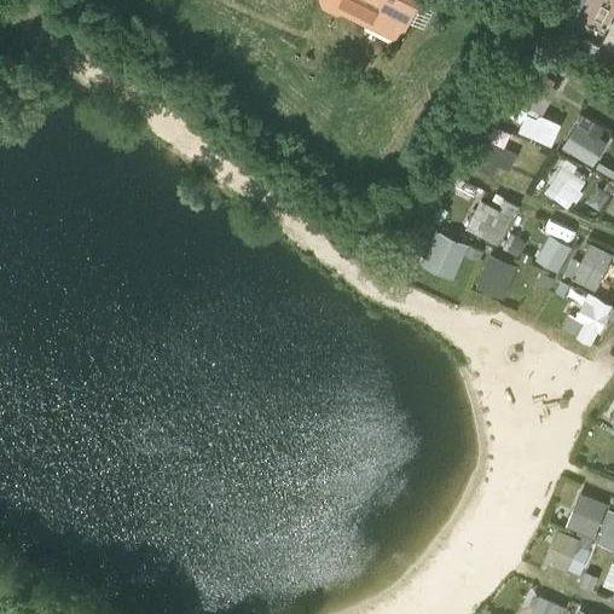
[(319,0),(322,6),(331,11),(339,10),(365,23),(371,21),(388,29),(398,25),(410,0),(319,0)]
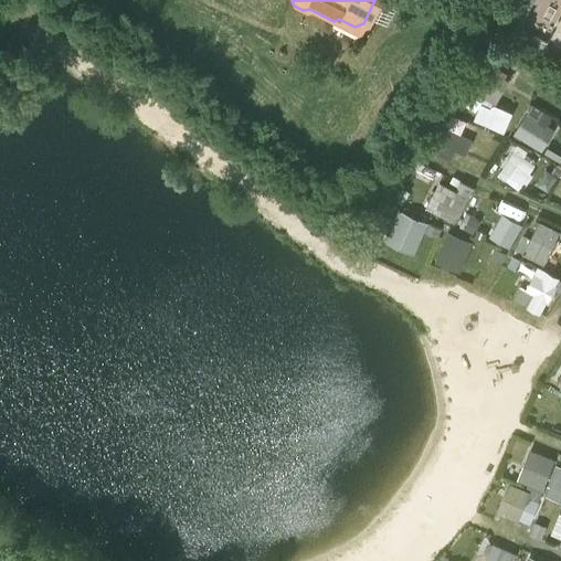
[(472,113),(478,98),(496,107),(511,76),(478,60),(455,104),(472,113)]
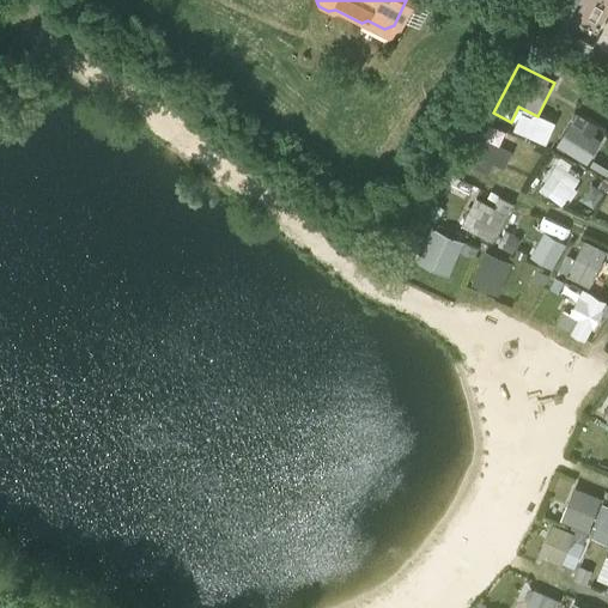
[(545,147),(554,126),(521,111),(511,133),(545,147)]
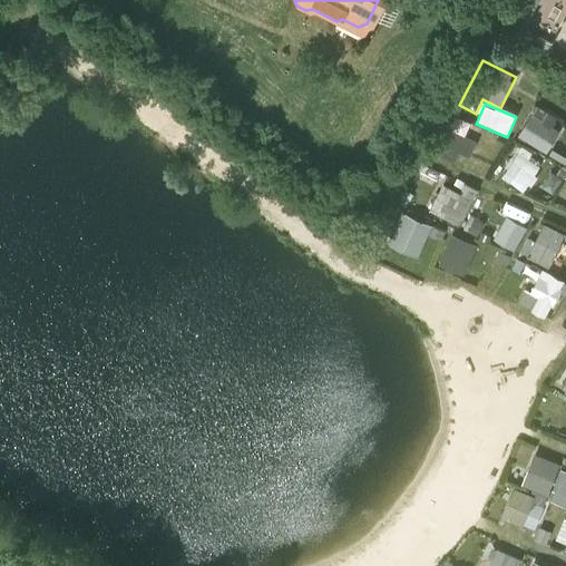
[(516,139),(545,156),(563,125),(534,108),(516,139)]
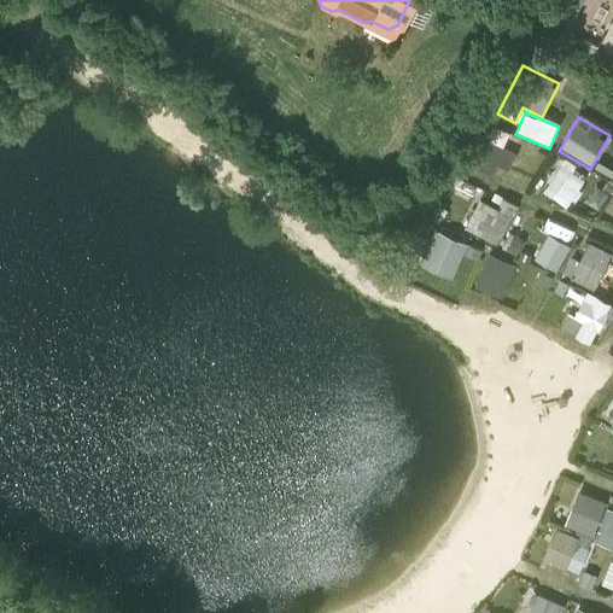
[(466,164),(492,176),(496,167),(507,171),(515,155),(478,138),(466,164)]
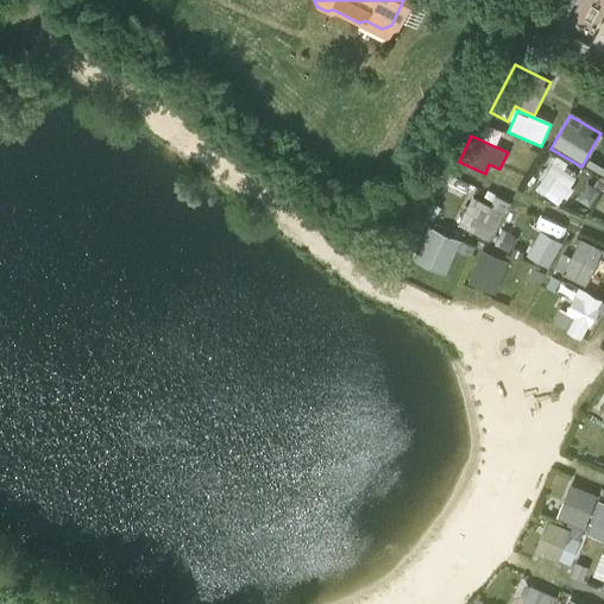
[(471,197),(458,227),(491,241),(508,202),(492,196),(489,205),(471,197)]
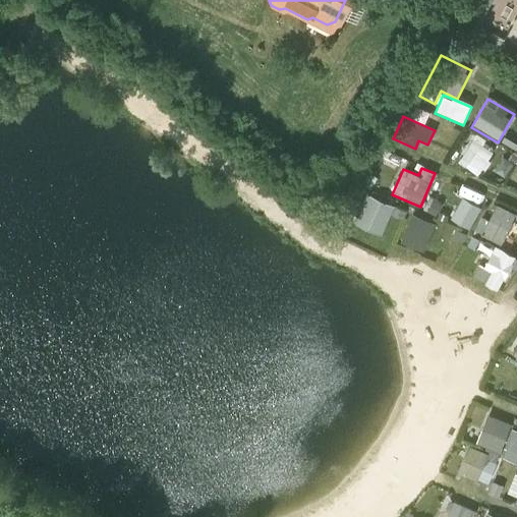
[(382,237),(395,207),(365,194),(352,225),(382,237)]
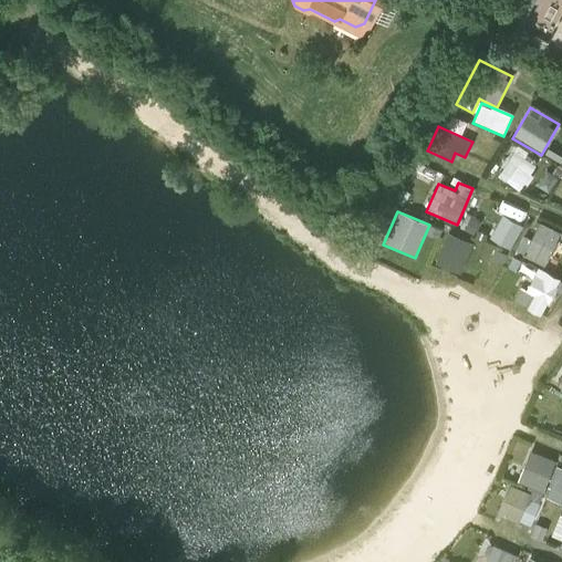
[(537,222),(521,256),(545,267),(561,232),(537,222)]
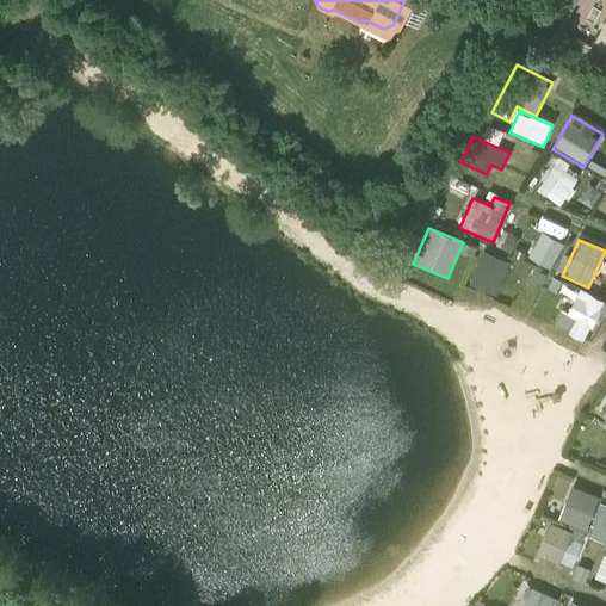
[(482,252),(469,286),(498,297),(511,263),(482,252)]
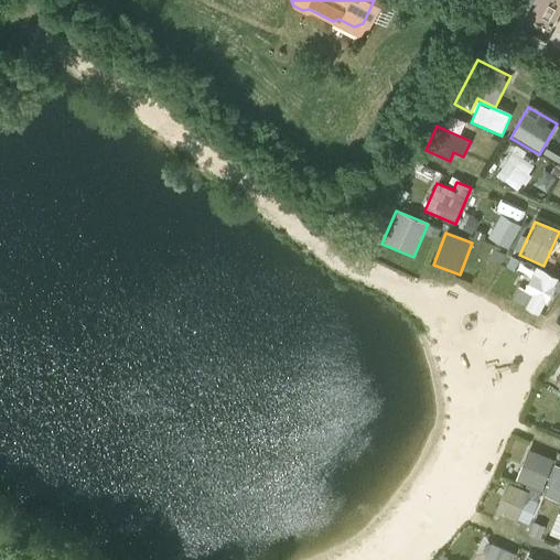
[(525,292),(517,289),(510,303),(541,318),(559,280),(536,269),(525,292)]
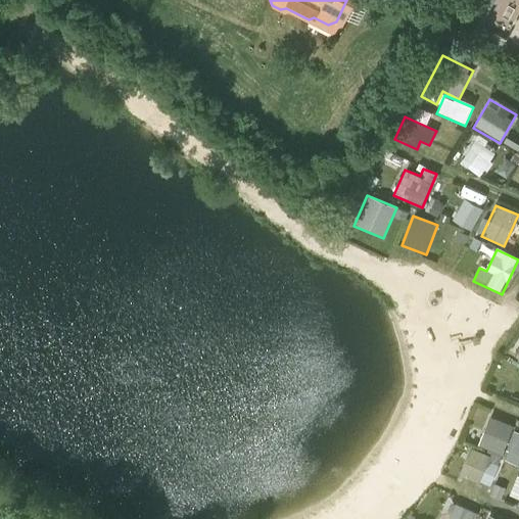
[(494,380),(516,387),(518,376),(518,365),(502,360),(494,380)]
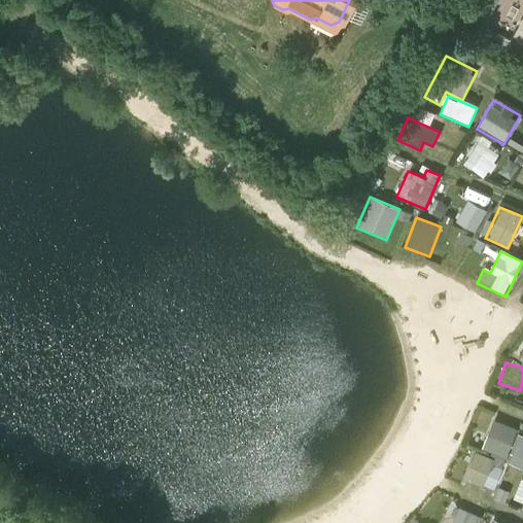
[(522,465),(522,432),(489,425),(482,456),(522,465)]
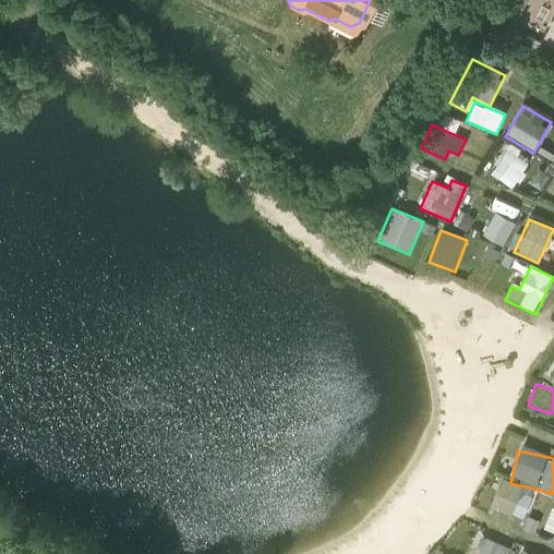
[(500,480),(490,510),(525,521),(534,492),(500,480)]
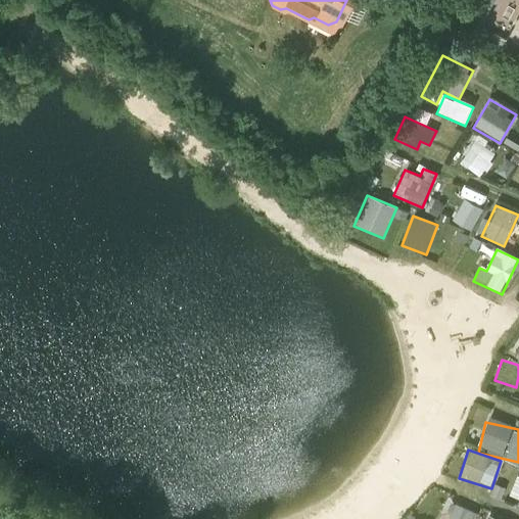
[(474,518),(476,515),(453,505),(447,518),(474,518)]
